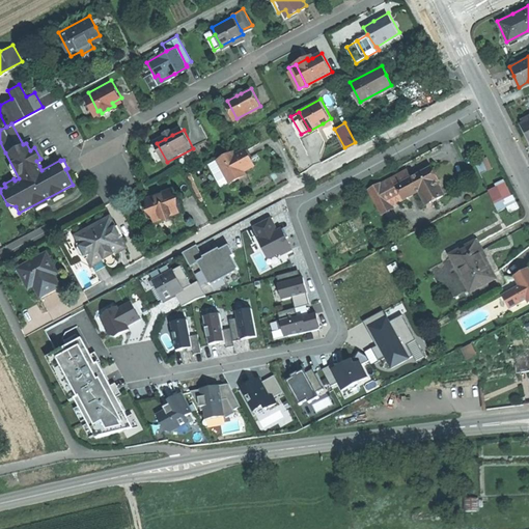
[(233,150),(218,159),(229,181),(245,172),(243,168),(254,163),(250,155),(246,147),(234,152),(233,150)]
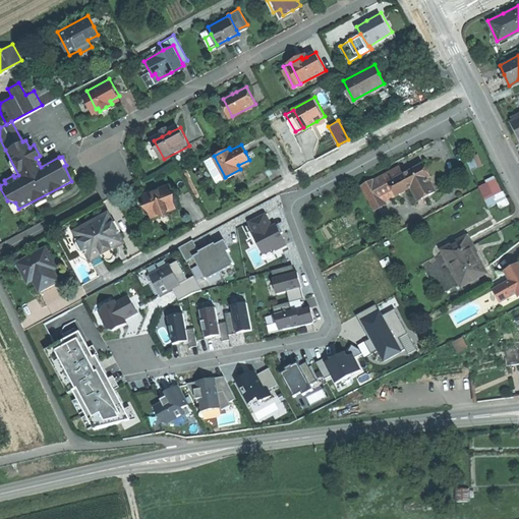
[(481,164),(476,154),(465,159),(470,169),(481,164)]
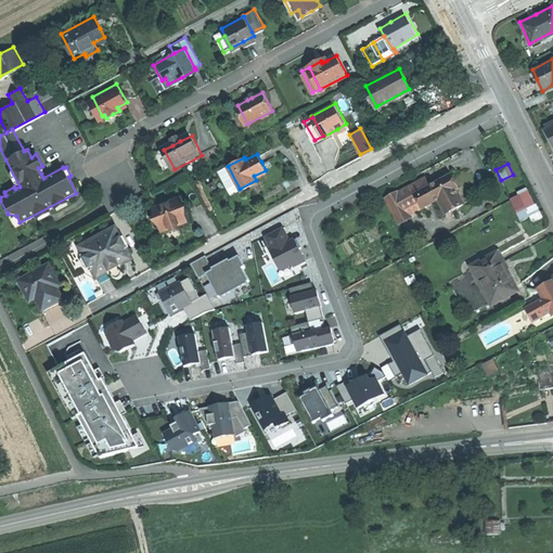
[(386,195),(400,221),(411,216),(410,213),(442,195),(449,209),(463,202),(455,189),(459,187),(455,181),(451,172),(429,183),(425,175),(386,195)]
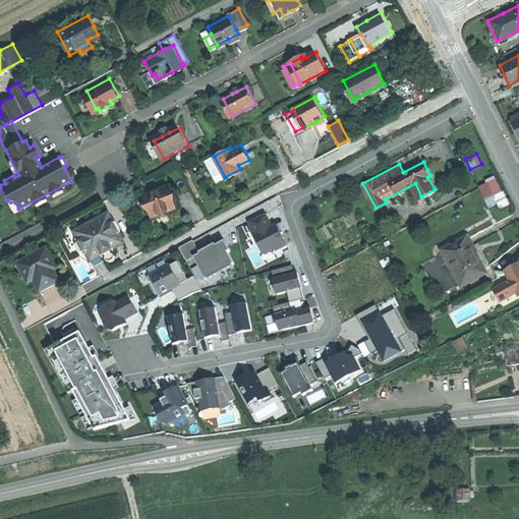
[(499,207),(507,203),(493,175),(483,179),(485,182),(477,186),(487,206),(496,200),(499,207)]
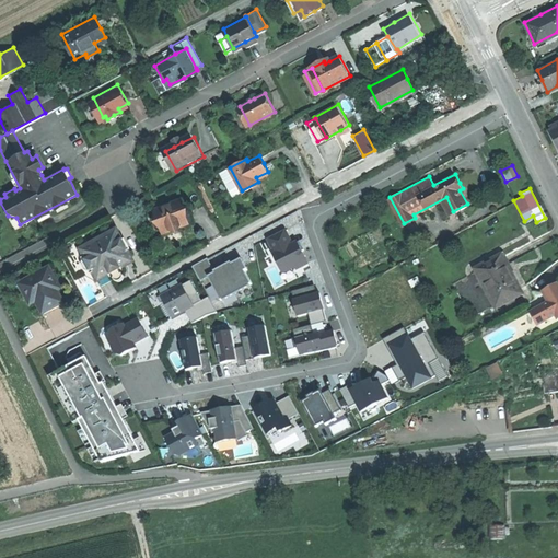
[(183,197),(157,206),(158,211),(154,217),(161,219),(158,227),(165,230),(178,227),(192,222),(183,197)]
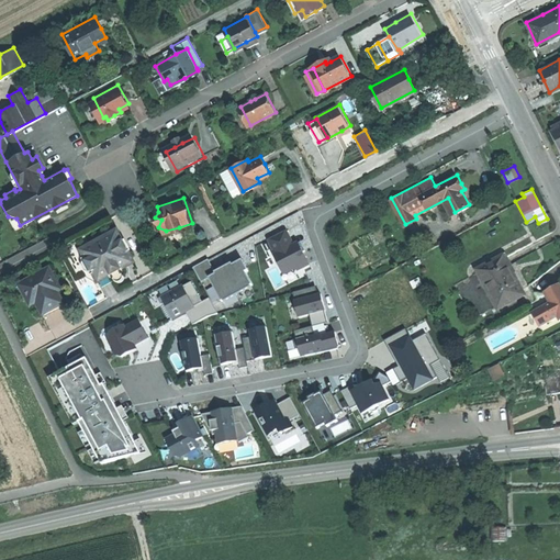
[(92,269),(96,276),(109,269),(110,272),(112,277),(113,277),(116,279),(120,279),(123,278),(124,275),(124,271),(122,266),(134,259),(118,226),(81,246),(86,256),(84,259),(85,264),(86,267),(89,268),(92,269)]
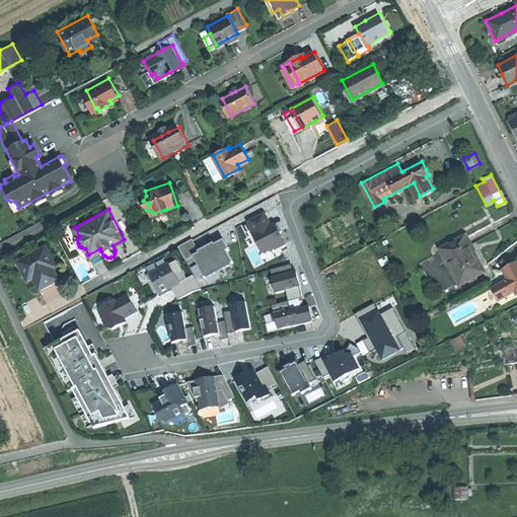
[(278,231),(274,222),(270,225),(263,211),(246,219),(253,233),(251,234),(260,251),(272,245),(273,247),(284,242),(278,231)]
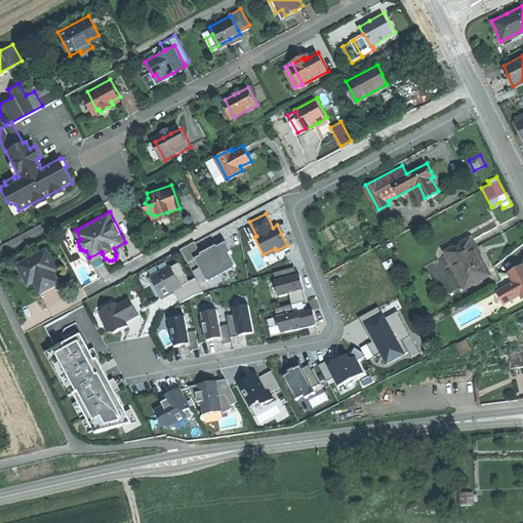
[(446,250),(466,287),(490,274),(482,258),(477,249),(479,249),(472,236),(446,250)]
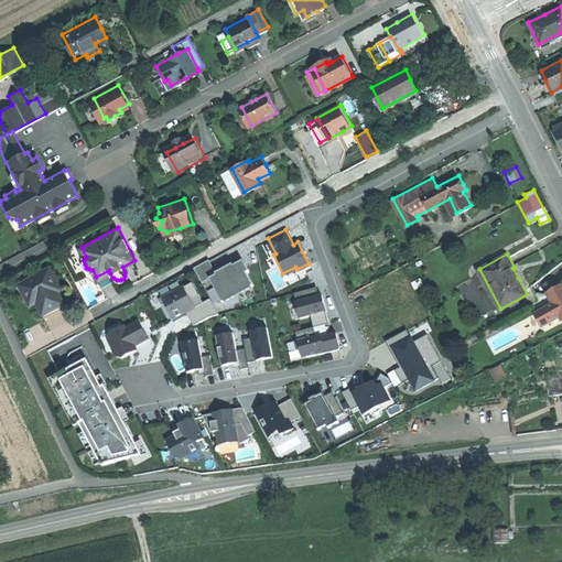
[(207,277),(215,273),(207,258),(192,267),(200,281),(207,277)]
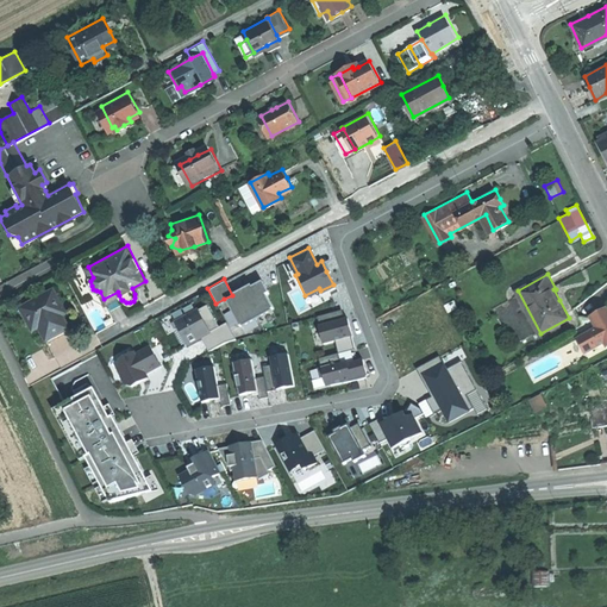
[(232,295),(224,299),(238,325),(271,307),(264,293),(267,292),(261,280),(232,295)]
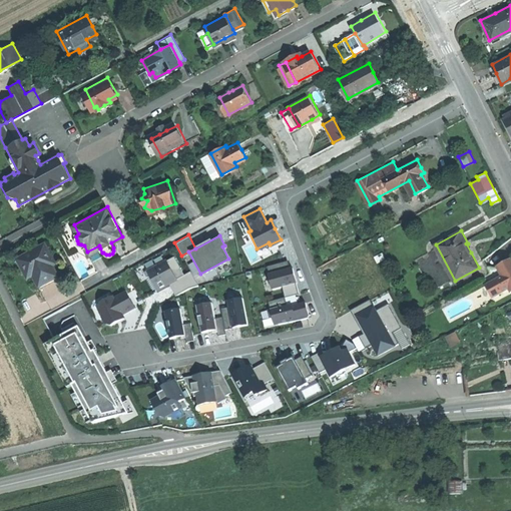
[(17,257),(22,268),(28,265),(33,274),(39,285),(49,280),(57,275),(51,264),(46,254),(51,252),(45,241),(17,257)]
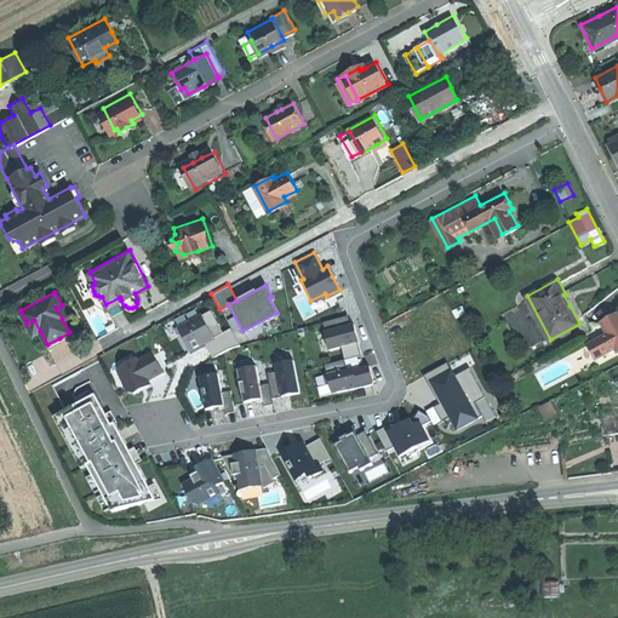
[(120,297),(106,304),(108,308),(115,304),(121,301),(120,297)]
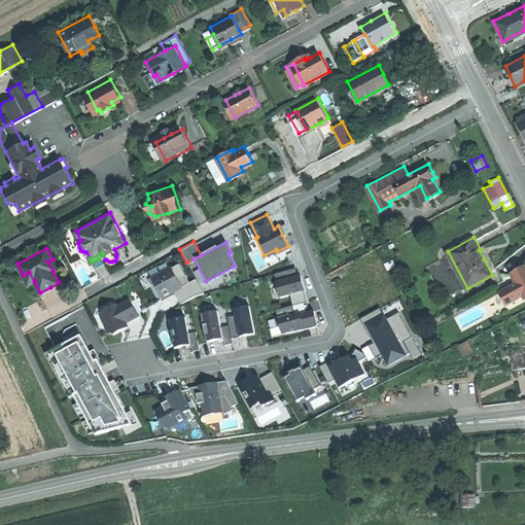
[(58,269),(53,259),(47,261),(53,271),(58,269)]
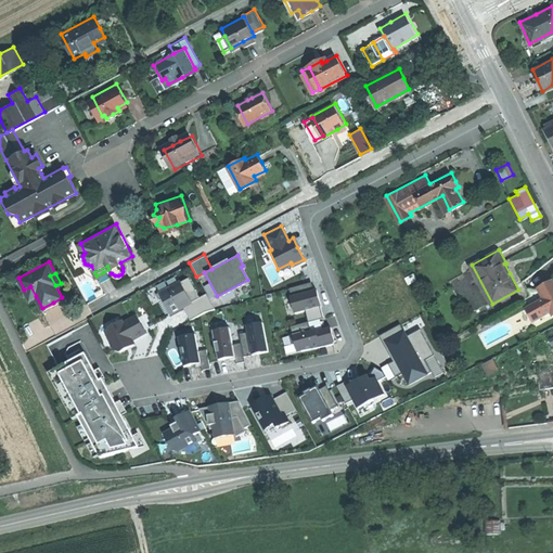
[(188,277),(179,282),(190,301),(182,306),(190,319),(203,311),(214,308),(205,293),(198,296),(188,277)]
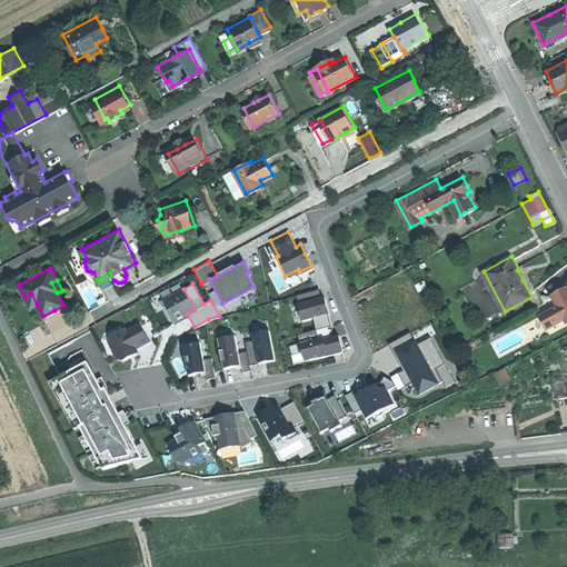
[(566,290),(565,292),(561,286),(547,294),(554,306),(535,316),(543,329),(561,319),(564,324),(566,321),(566,290)]
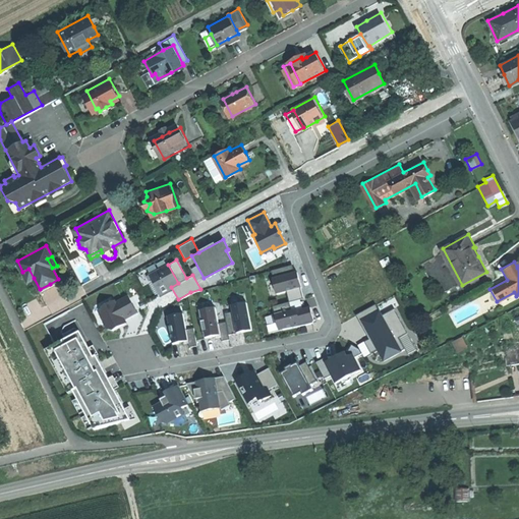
[(178,283),(168,265),(158,270),(157,268),(148,273),(151,279),(149,280),(157,294),(165,290),(171,287),(178,283)]
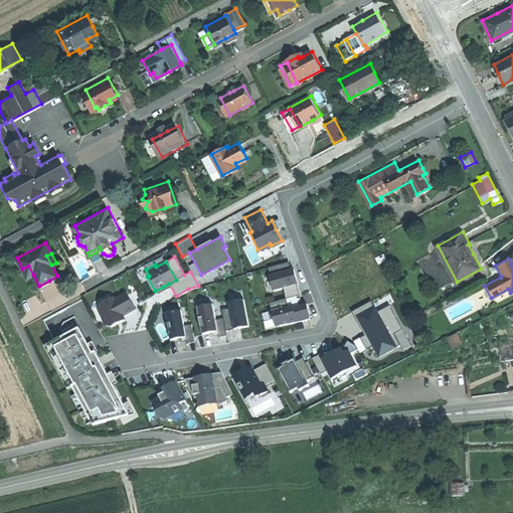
[(269,274),(286,270),(284,262),(267,267),(269,274)]
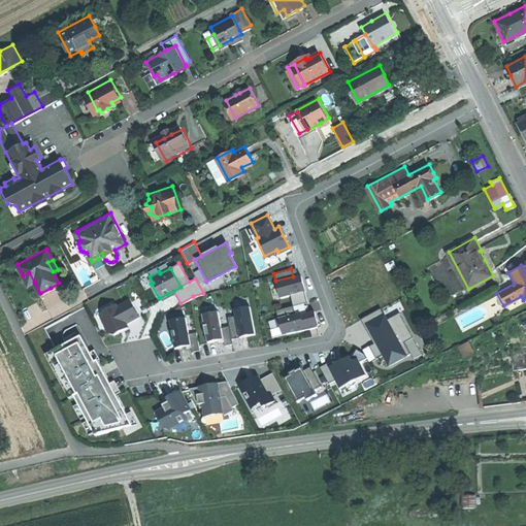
[(29,272),(23,275),(28,285),(34,282),(29,272)]
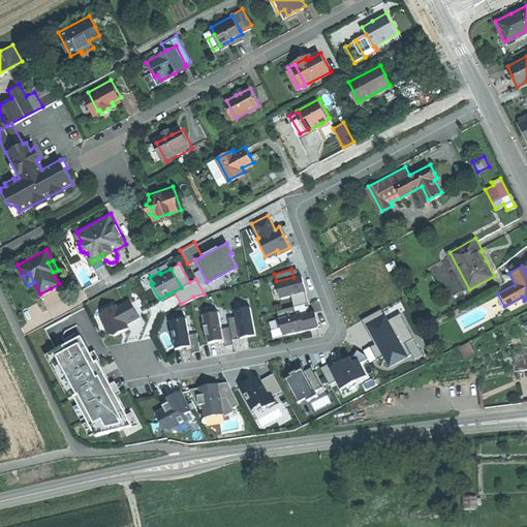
[(293,277),(276,281),(280,297),(289,295),(304,290),(305,290),(303,283),(301,275),(298,276),(293,277)]
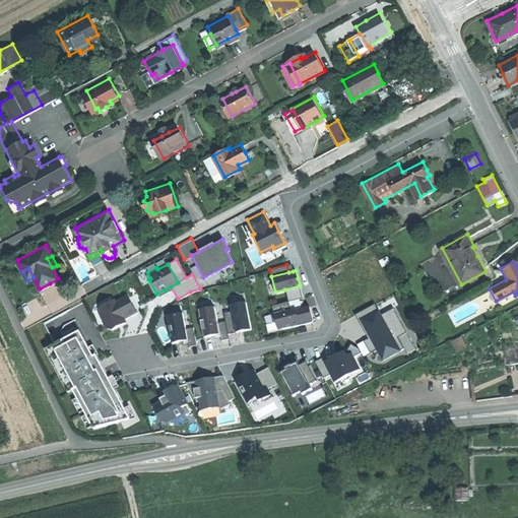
[(301,295),(299,285),(284,289),(286,298),(301,295)]
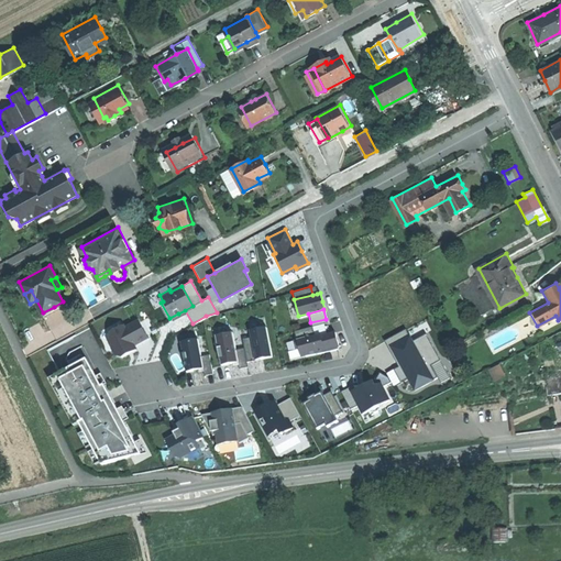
[(122,325),(109,331),(107,339),(114,354),(120,355),(128,352),(127,351),(134,347),(133,344),(146,337),(138,319),(123,327),(122,325)]
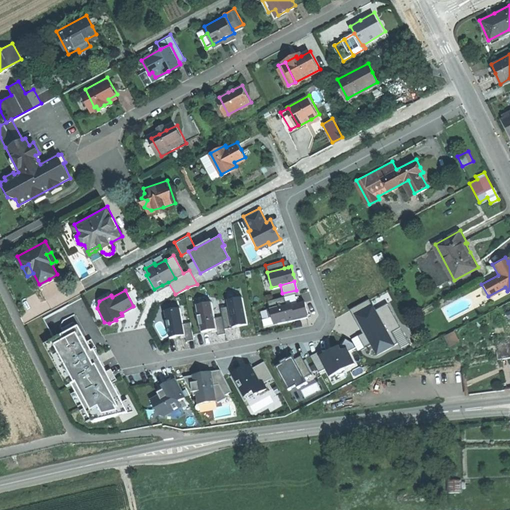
[(296,302),(293,293),(283,296),(285,304),(290,303),(291,304),(296,302)]
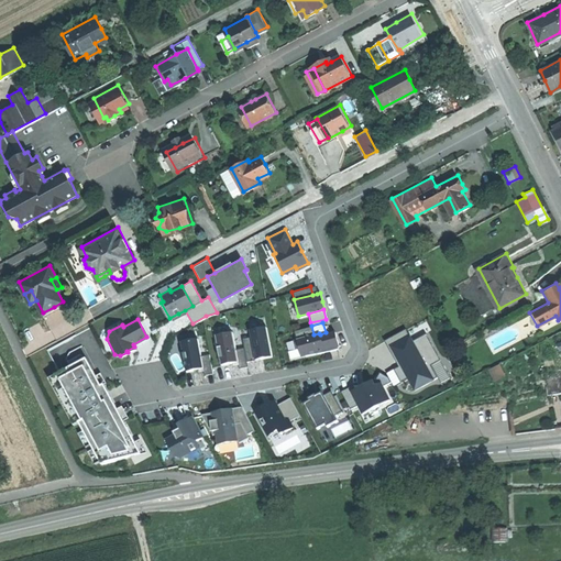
[(295,338),(293,339),(295,348),(300,347),(303,354),(329,350),(337,348),(337,345),(338,345),(336,338),(334,331),(326,332),(320,334),(319,333),(314,334),(311,326),(293,330),(295,338)]
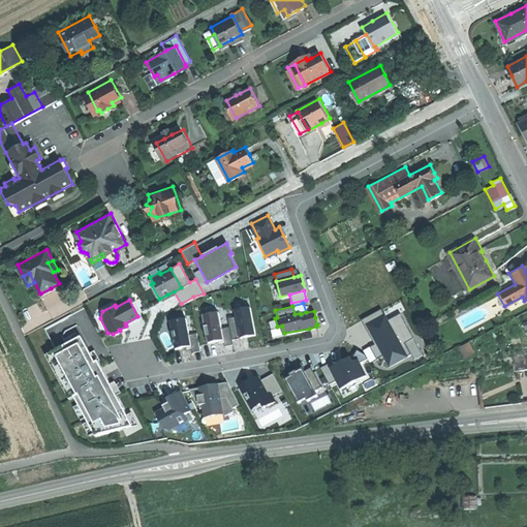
[(235,315),(236,323),(238,337),(244,336),(254,334),(249,307),(234,310),(235,315)]
